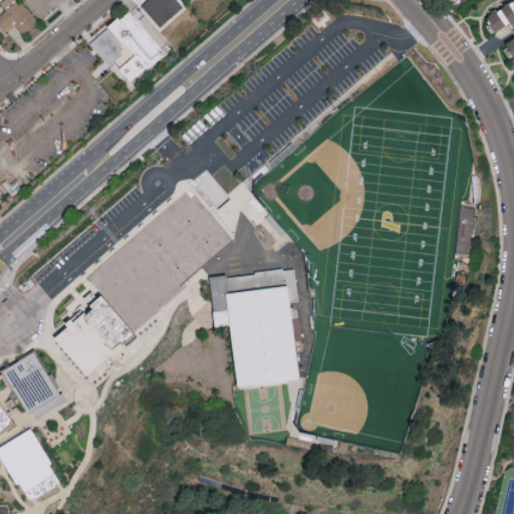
[(0,1),(6,11),(0,14),(0,26),(4,32),(16,24),(21,32),(35,23),(20,0),(1,0),(0,1)]
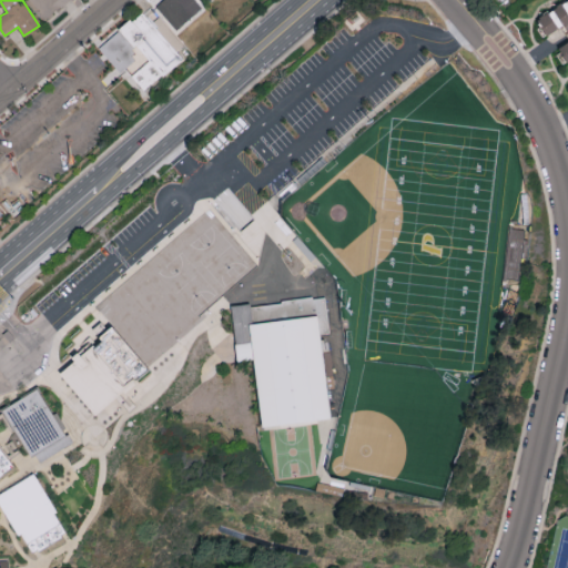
[(29,0),(43,19),(69,0),(29,0)]
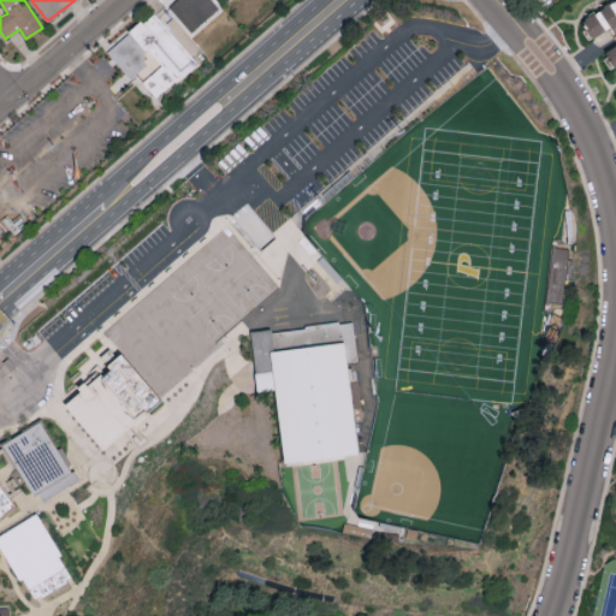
[(219,7),(212,0),(173,0),(169,6),(191,33),(219,7)]
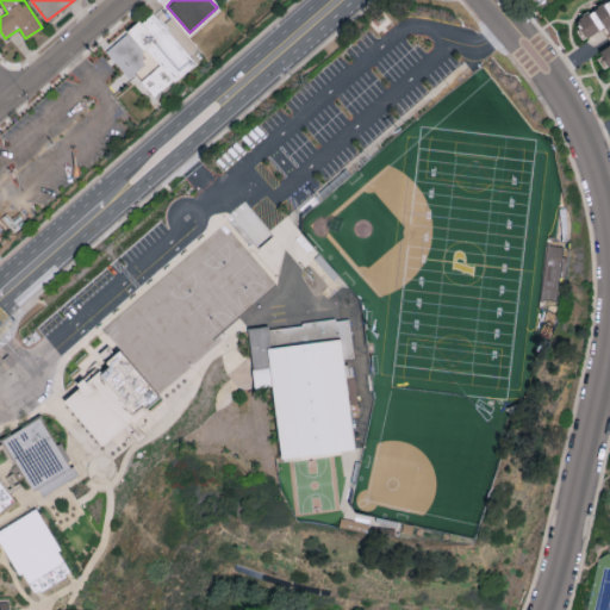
[(609,0),(607,0),(576,18),(586,38),(609,23),(609,0)]
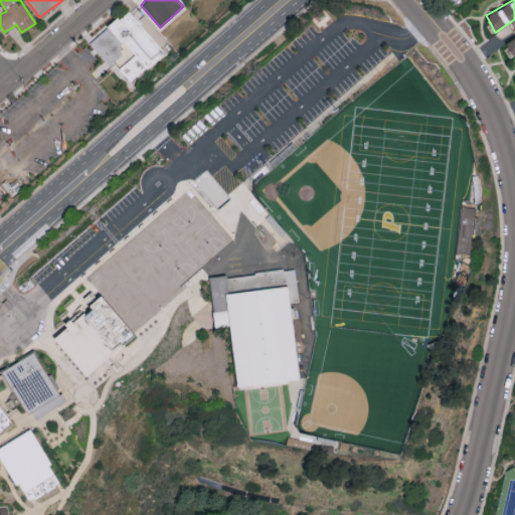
[(109,65),(124,53),(119,48),(126,42),(149,68),(166,54),(128,9),(89,42),(109,65)]
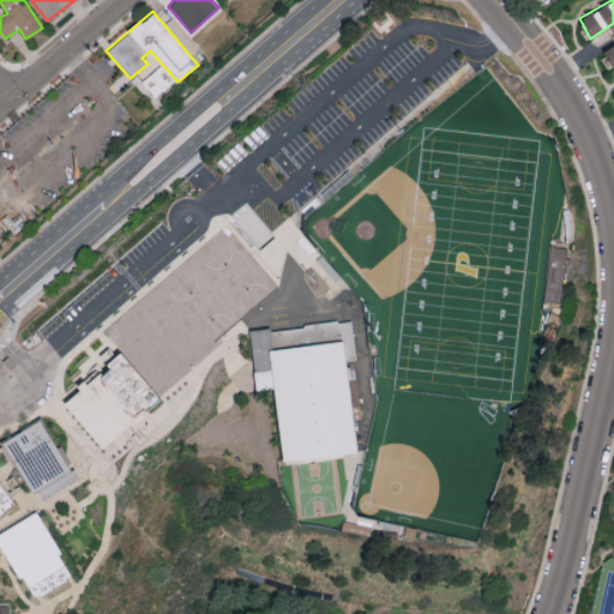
[(613,38),(601,46),(611,65),(613,62),(613,38)]
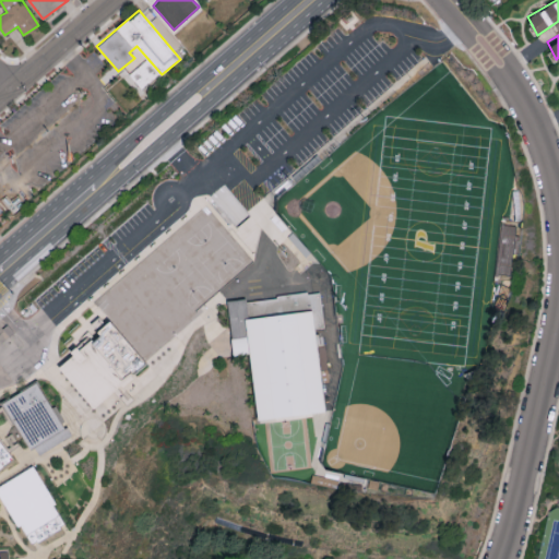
[(510,276),(518,226),(502,224),(495,274),(510,276)]
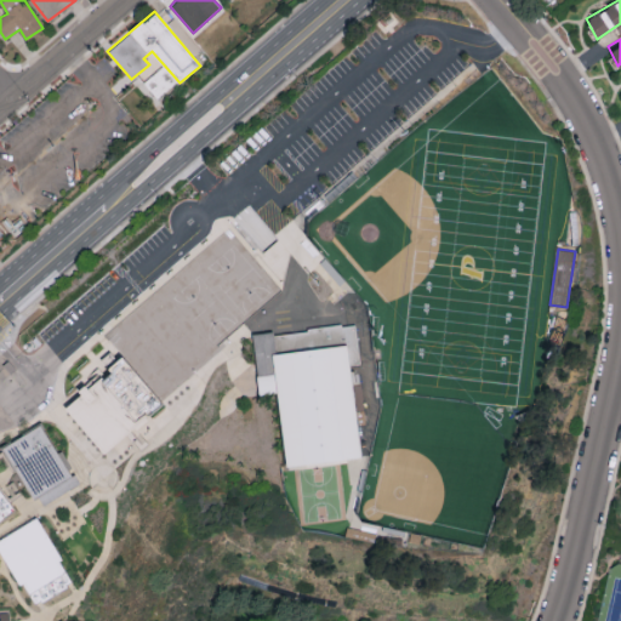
[(197,374),(203,369),(214,381),(208,386),(218,399),(192,423),(160,387),(155,392),(181,421),(107,485),(50,419),(157,326),(167,341),(174,336),(183,347),(177,352),(197,374)]
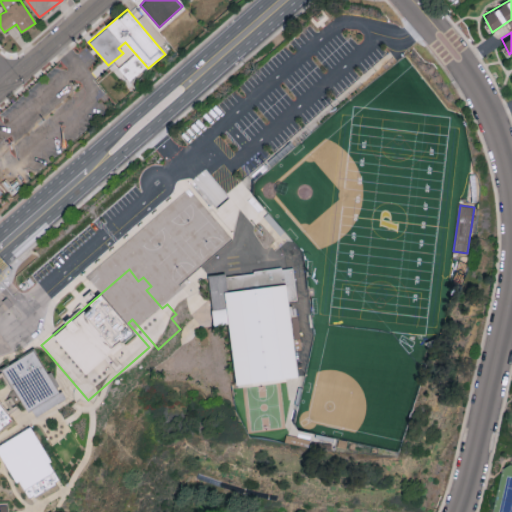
[(296,274),(299,301),(292,301),(297,334),(302,377),(251,382),(240,383),(234,335),(232,321),(217,323),(211,275),(214,274),(228,273),(228,274),(228,276),(247,274),(250,274),(295,269),(296,274)]
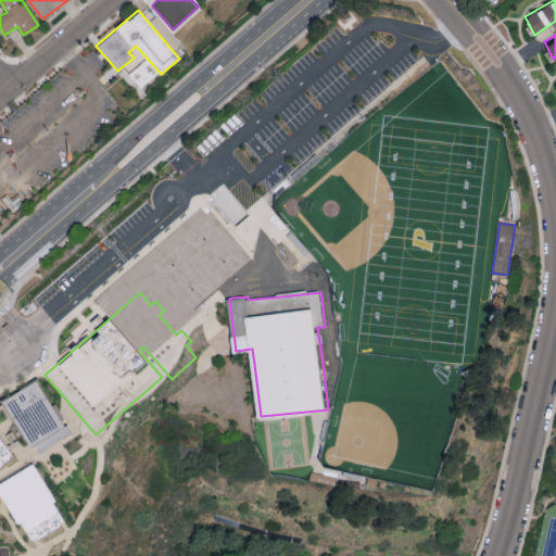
[(65,427),(78,427),(87,437),(75,446),(68,437),(40,454),(32,449),(3,403),(37,382),(65,427)]
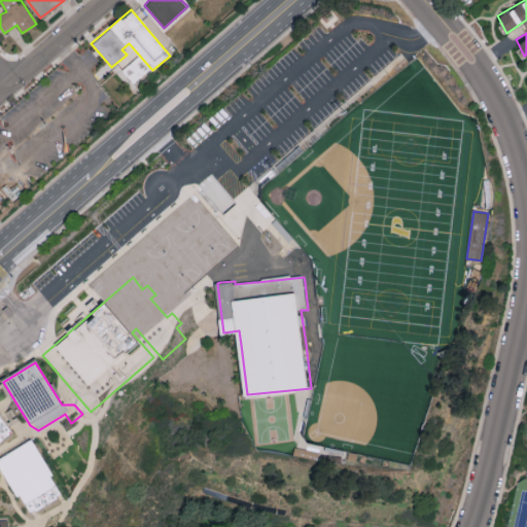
[(0,438),(11,430),(0,414),(0,438)]
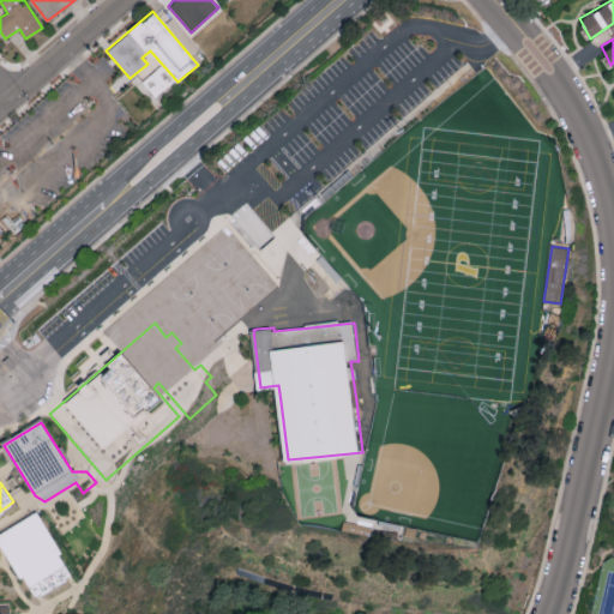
[(0,530),(0,540),(31,597),(72,575),(37,510),(0,530)]
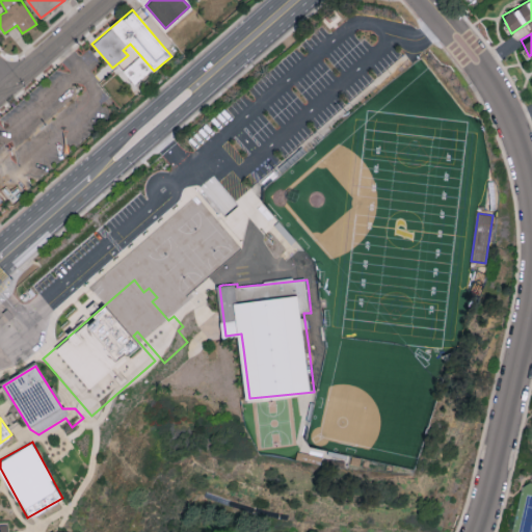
[(0,531),(0,516),(9,516),(23,515),(24,531),(0,531)]
